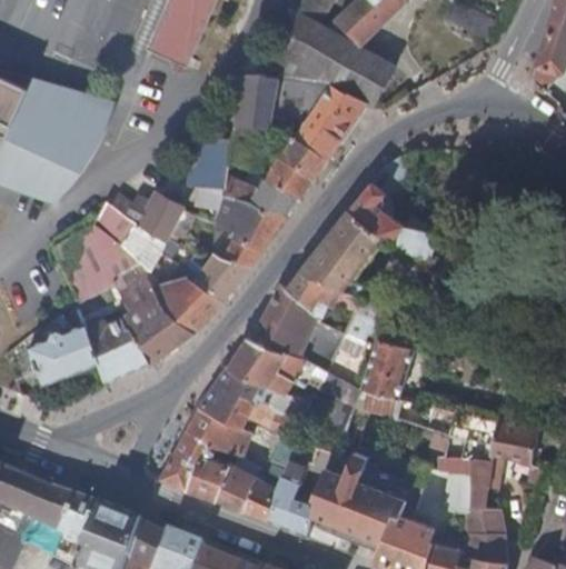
[(169,0),(152,0),(130,51),(144,59),(148,49),(169,0)]
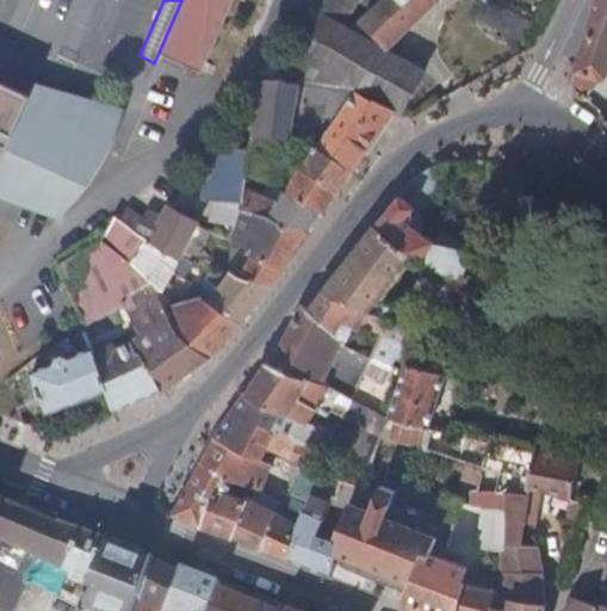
[(231,0),(181,0),(159,53),(200,72),(231,0)]
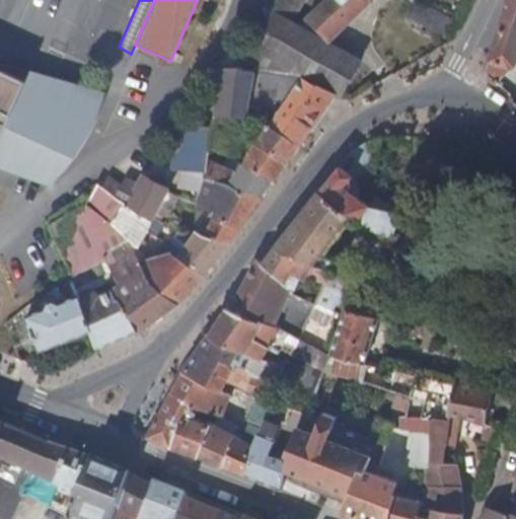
[(285,18),(273,10),(237,67),(240,70),(243,70),(255,71),(302,74),(337,97),(344,98),(361,63),(329,44),(367,5),(370,0),(326,0),(306,19),(292,23),(285,18)]
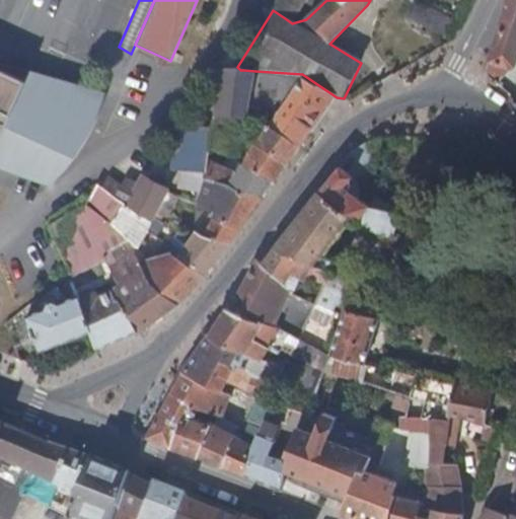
[(295,0),(278,0),(273,10),(285,18),(295,0)]
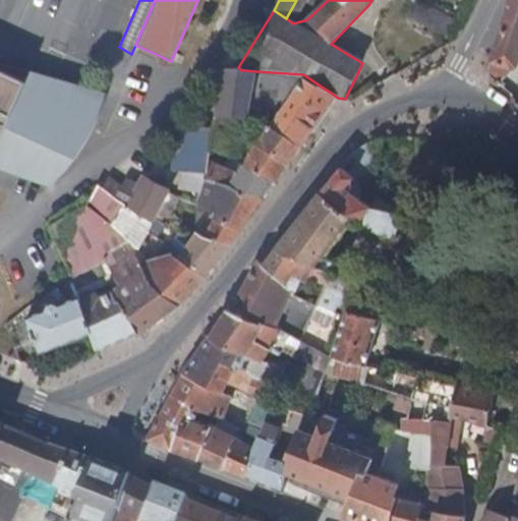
[(415,0),(408,18),(453,41),(462,20),(418,0),(415,0)]
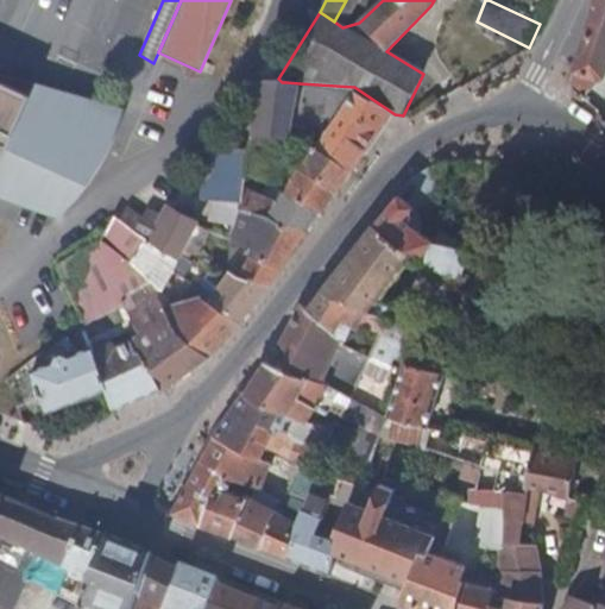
[(604,0),(592,0),(568,87),(580,99),(594,81),(603,76),(604,70),(604,0)]
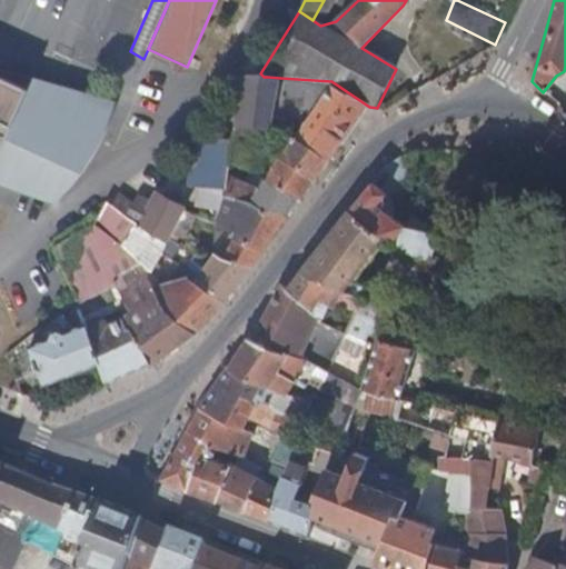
[(264,77),(260,73),(238,76),(235,122),(257,128),(268,132),(280,78),(267,77),(264,77)]
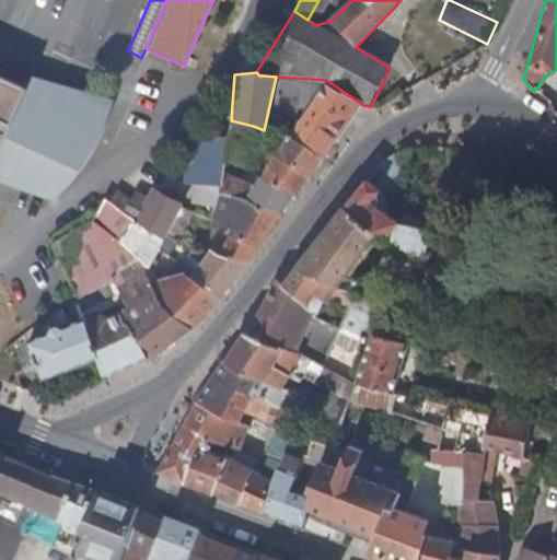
[(0,182),(11,187),(13,183),(54,201),(73,181),(88,161),(100,140),(109,118),(113,101),(33,79),(21,108),(11,105),(12,100),(12,96),(11,93),(8,91),(4,88),(0,85),(0,182)]
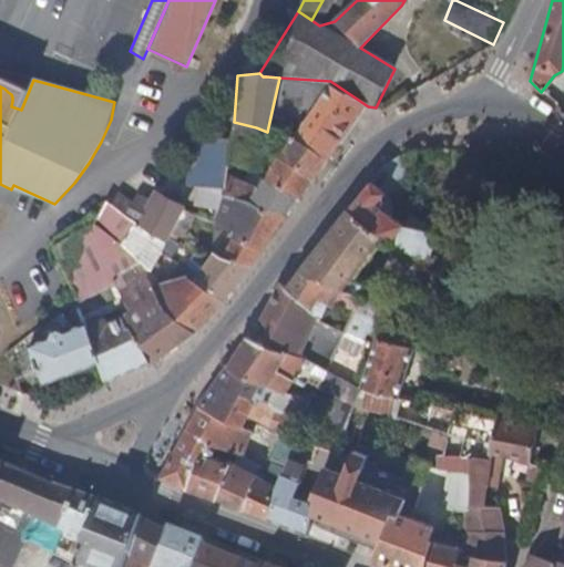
[(331,161),(368,106),(330,81),(288,141),(331,161)]
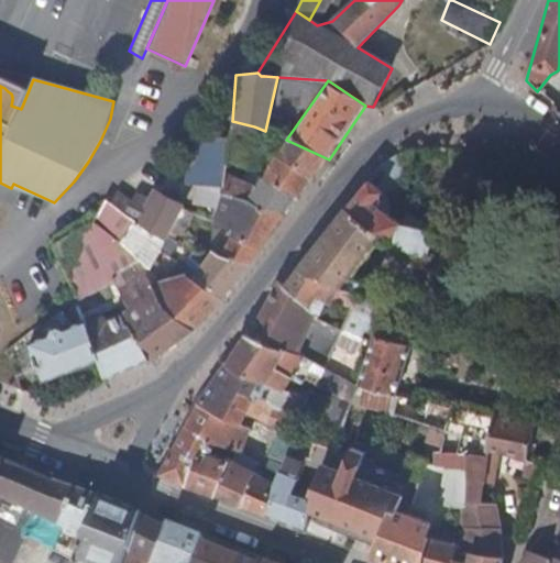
[(254,127),(232,121),(228,132),(224,143),(251,146),(254,127)]
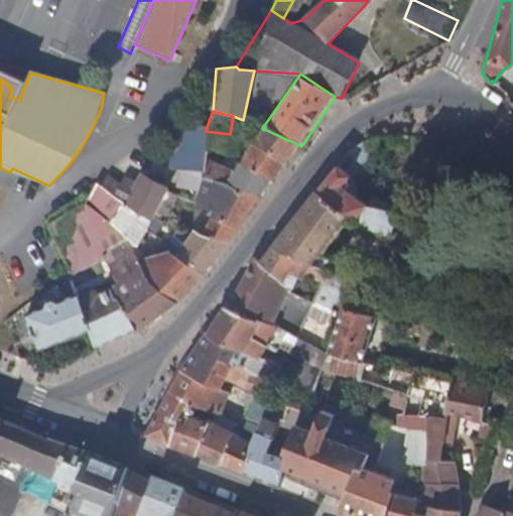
[(206,131),(209,121),(197,121),(195,130),(189,131),(188,135),(183,136),(180,165),(177,182),(201,188),(204,175),(200,174),(204,148),(206,131)]
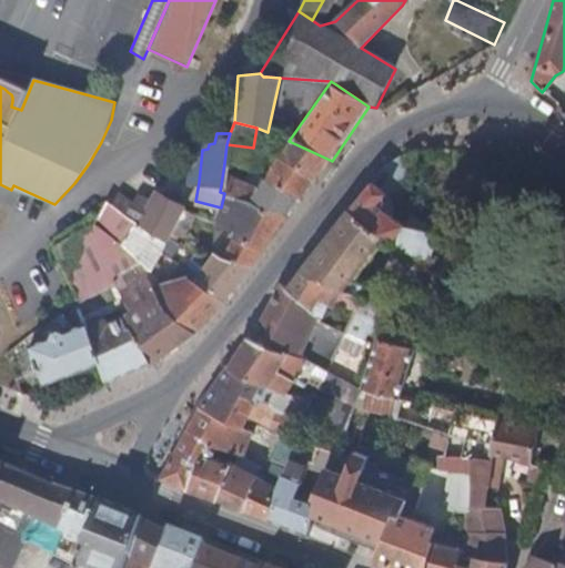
[(321,176),(332,161),(289,141),(276,161),(315,184),(321,176)]
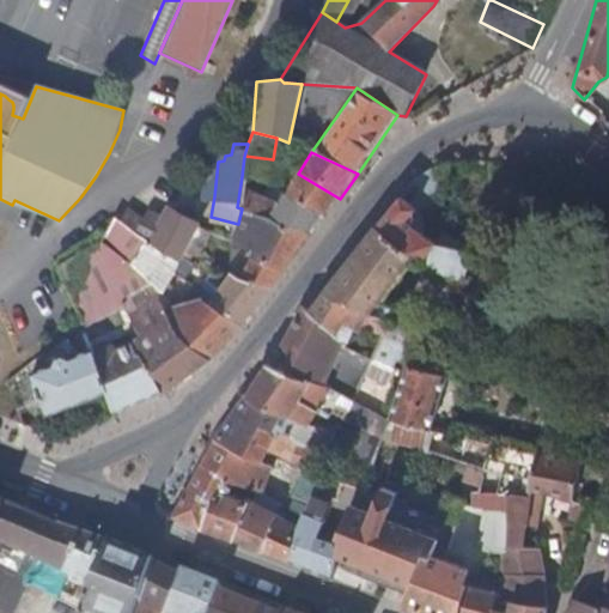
[(242,176),(268,182),(273,159),(244,156),(242,176)]
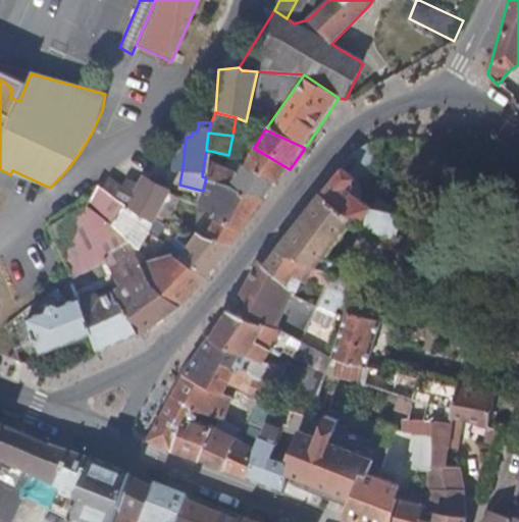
[(379,170),(380,137),(364,143),(356,148),(349,154),(378,178),(382,172),(379,170)]
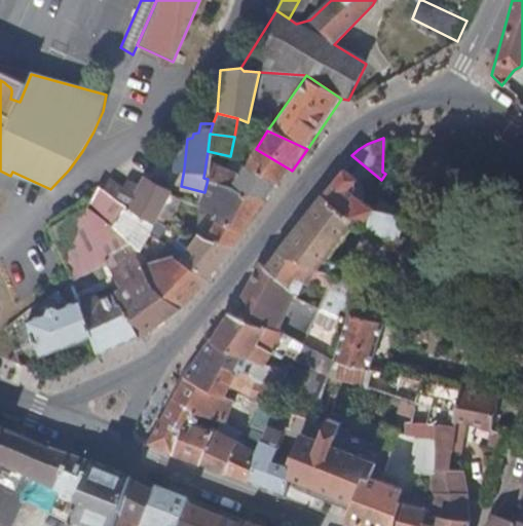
[(245,166),(282,185),(292,171),(256,149),(245,166)]
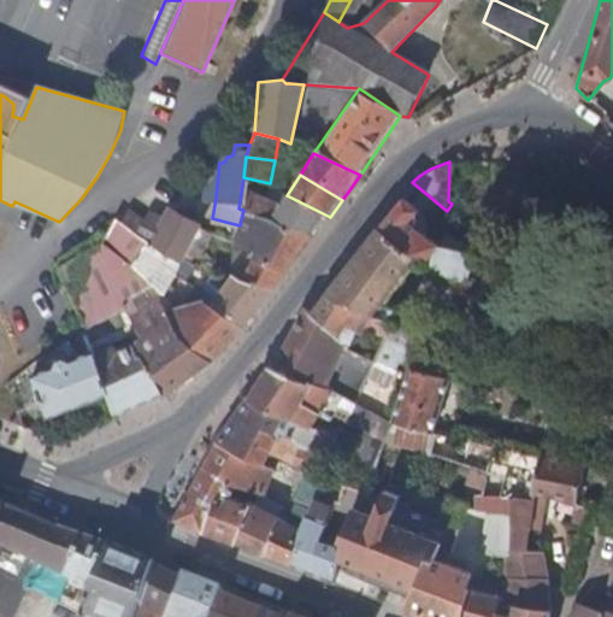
[(243,210),(264,216),(270,183),(243,177),(239,209),(243,210)]
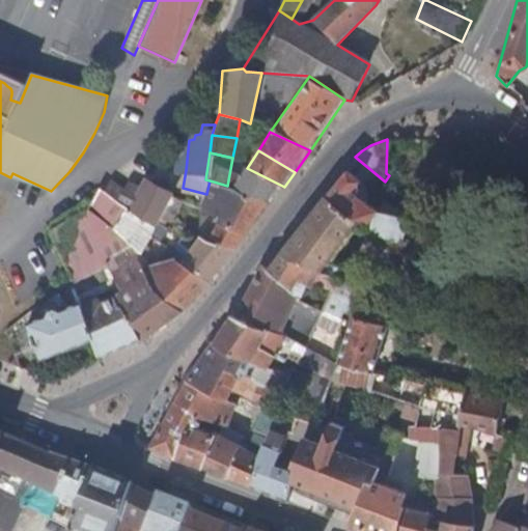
[(234,188),(273,202),(284,187),(247,168),(234,188)]
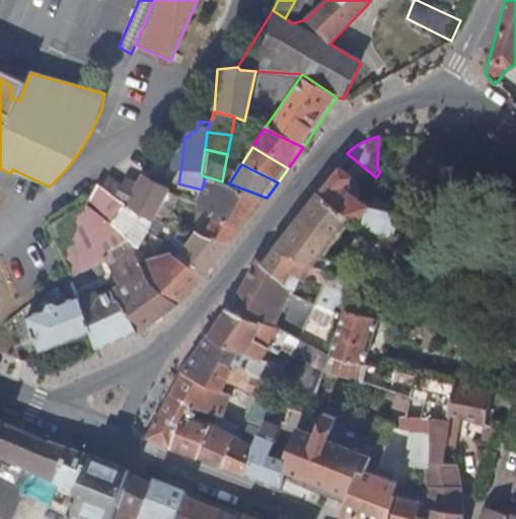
[(352,174),(339,164),(317,191),(348,219),(350,220),(367,204),(346,187),(352,174)]
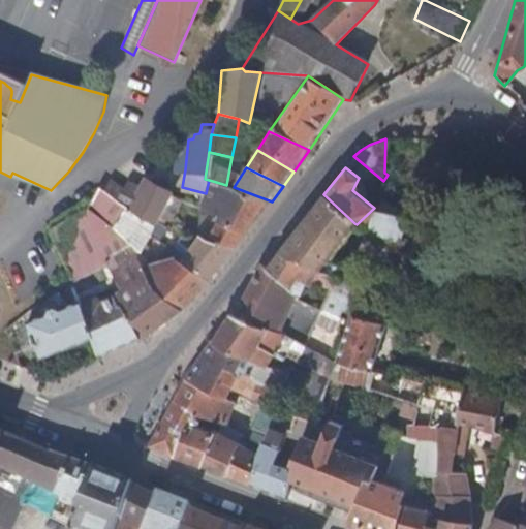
[(112,184),(105,193),(127,208),(131,209),(144,187),(132,180),(127,187),(112,184)]
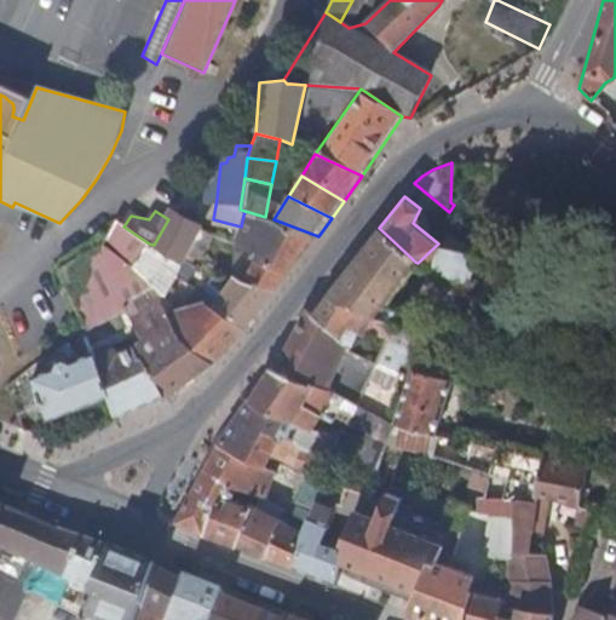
[(173,211),(168,219),(154,245),(183,260),(186,256),(202,228),(190,220),(193,218),(182,212),(178,214),(173,211)]
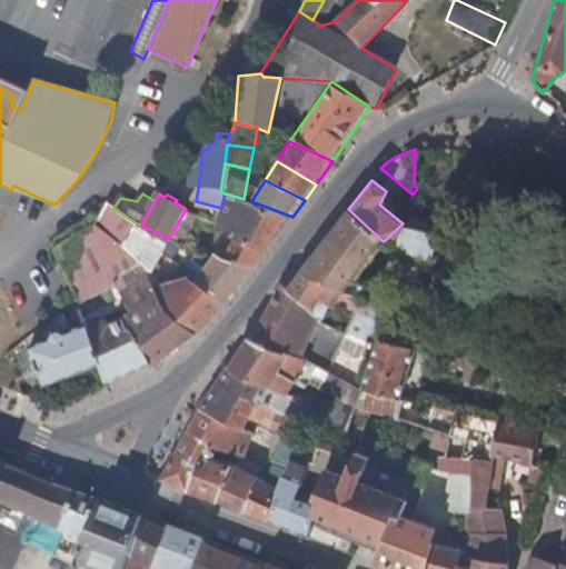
[(210,266),(240,288),(293,217),(251,201),(244,199),(225,193),(221,208),(217,226),(218,229),(235,232),(220,257),(214,256),(210,266)]
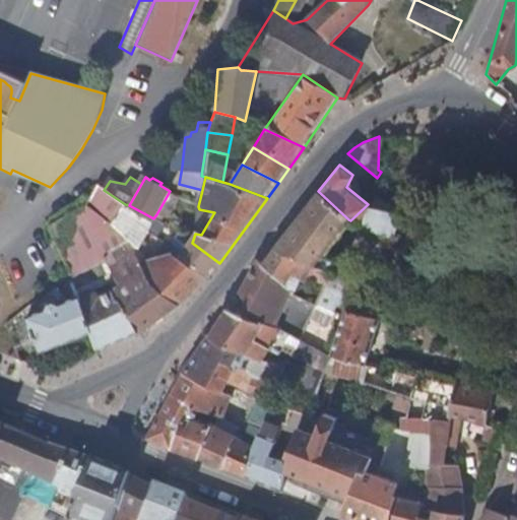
[(125,319),(143,337),(182,307),(155,283),(150,275),(145,266),(136,249),(112,226),(125,204),(104,190),(95,184),(83,203),(99,226),(115,271),(112,274),(120,293),(122,290),(128,300),(117,307),(121,314),(125,319)]
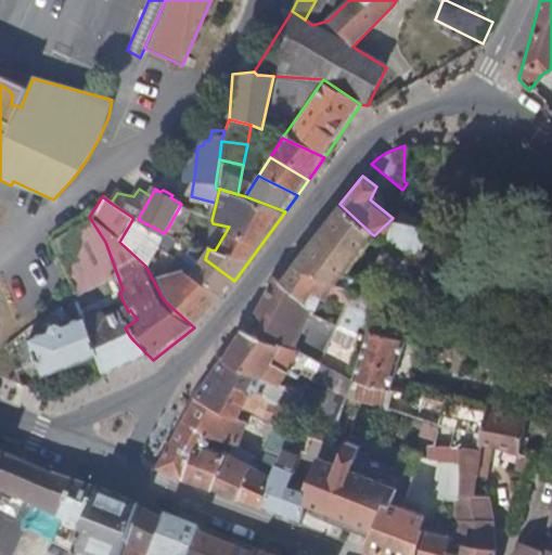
[(372,234),(339,204),(291,266),(332,283),(323,301),(345,301),(335,324),(360,332),(362,324),(369,326),(379,330),(390,298),(345,266),(372,234)]
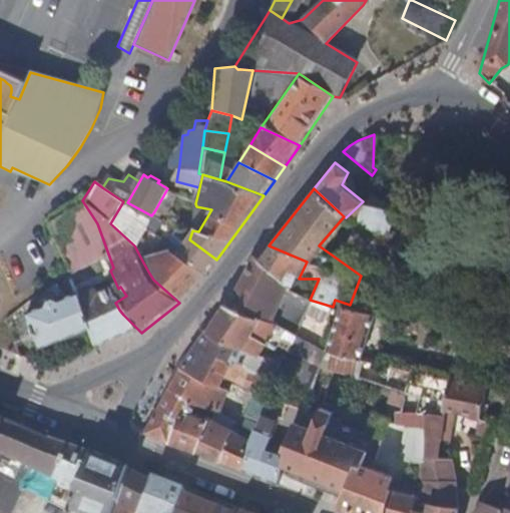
[(382,206),(363,201),(346,217),(388,232),(398,202),(383,199),(382,206)]
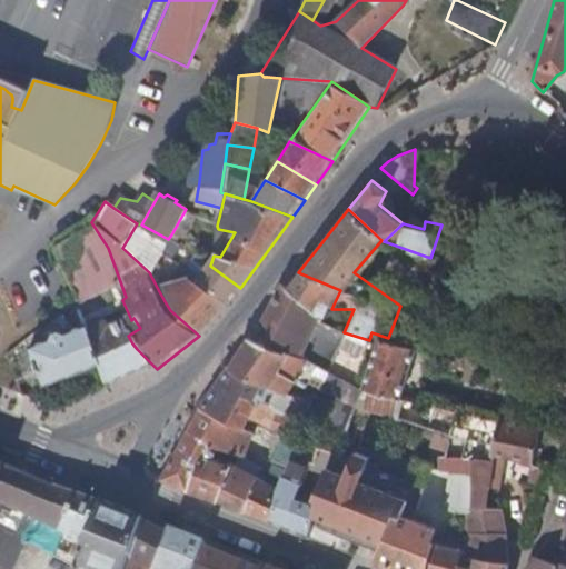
[(107,369),(111,388),(157,369),(137,349),(132,343),(128,336),(140,328),(133,318),(131,320),(122,300),(126,297),(108,248),(91,222),(53,248),(79,302),(91,328),(107,369)]
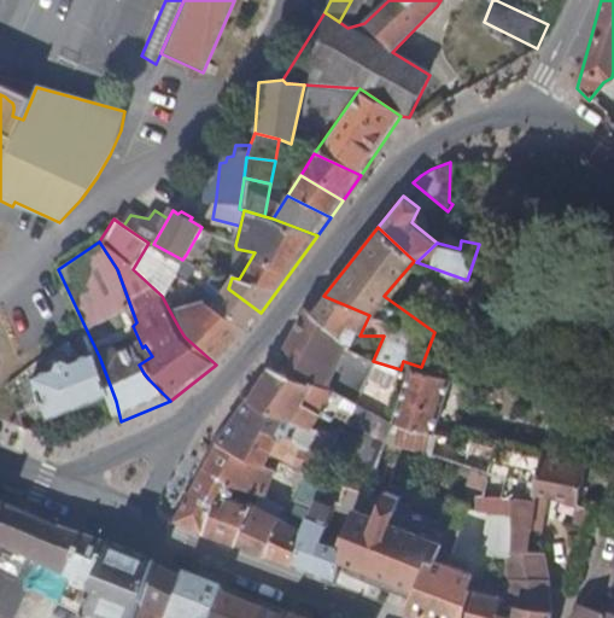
[(133,269),(162,296),(175,273),(182,260),(153,244),(148,243),(133,269)]
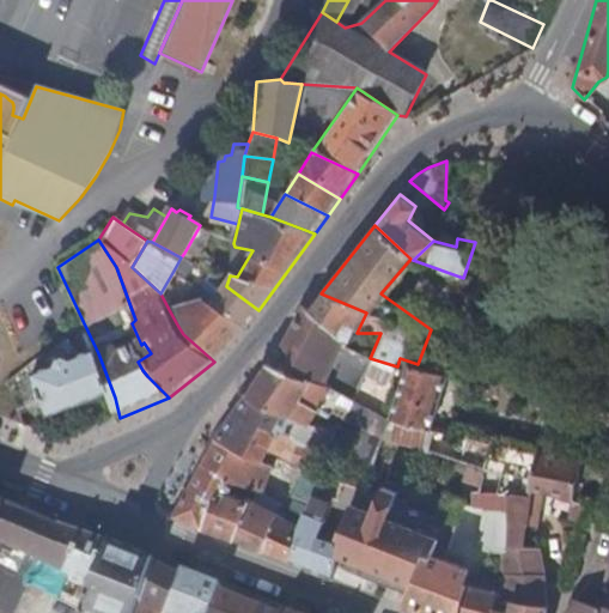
[(174,271),(187,283),(198,263),(184,253),(181,258),(174,271)]
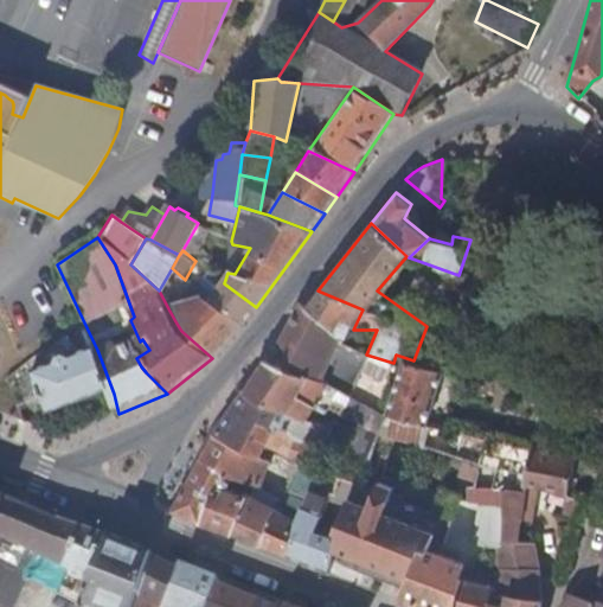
[(211,302),(242,326),(256,307),(224,283),(211,302)]
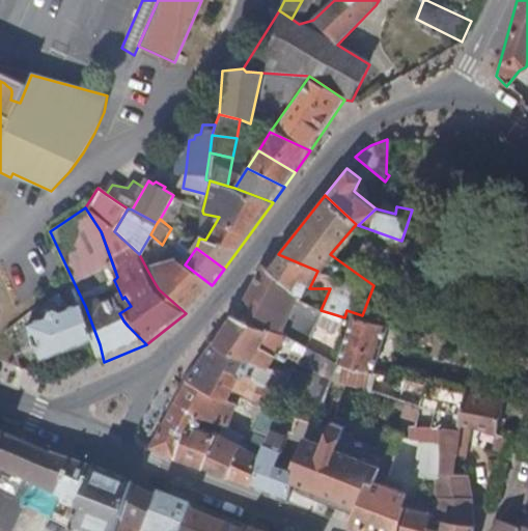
[(317,271),(278,254),(266,269),(260,266),(256,273),(280,297),(321,310),(330,288),(309,288),(317,271)]
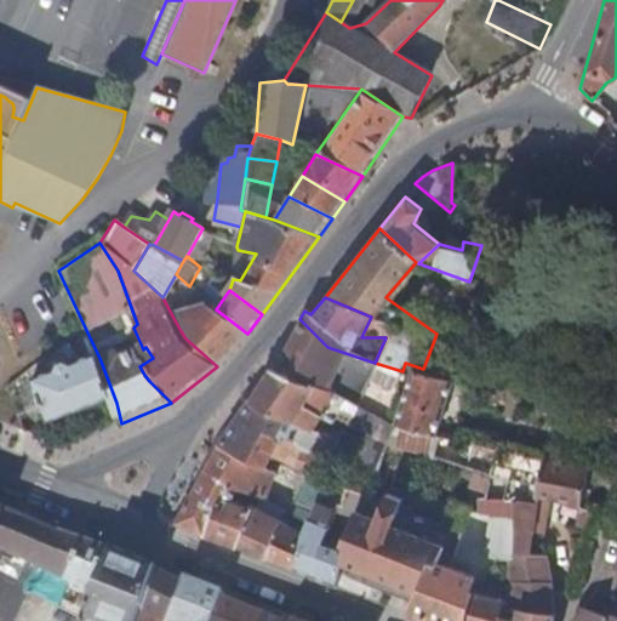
[(186,339),(217,366),(247,334),(216,309),(207,303),(194,311),(192,308),(173,318),(180,329),(186,339)]
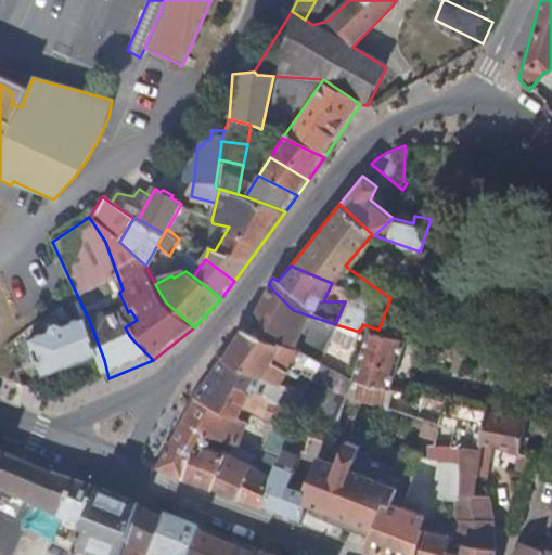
[(293,310),(268,285),(242,326),(291,347),(319,365),(332,337),(356,346),(360,332),(335,324),(293,310)]
